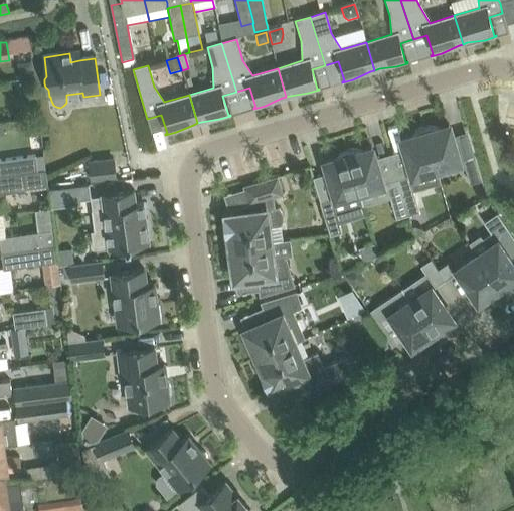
[(424,130),(423,130),(437,171),(460,164),(449,128),(438,131),(434,130),(429,130),(424,130)]
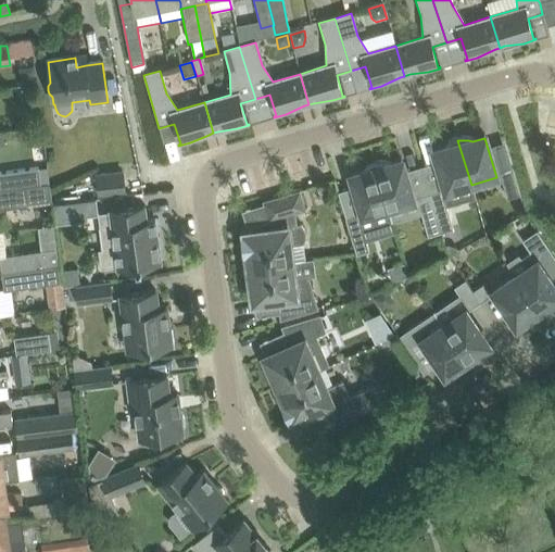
[(446,149),(434,153),(438,164),(445,190),(441,192),(446,209),(476,200),(471,185),(457,140),(457,141),(453,142),(450,146),(446,149)]
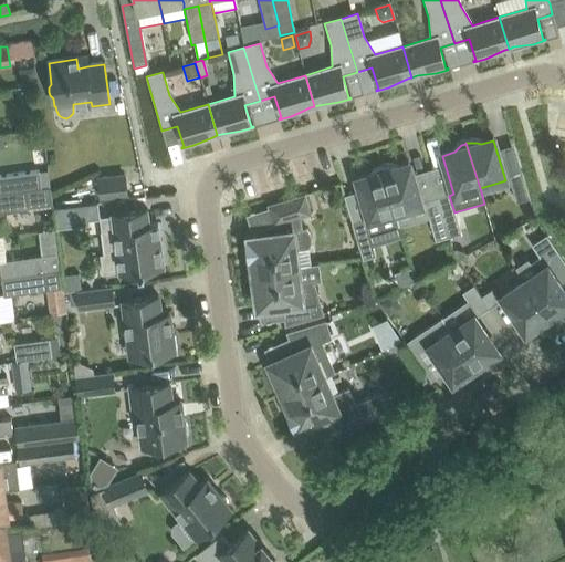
[(382,167),(395,214),(420,206),(408,166),(396,169),(391,168),(387,167),(383,168),(382,167)]
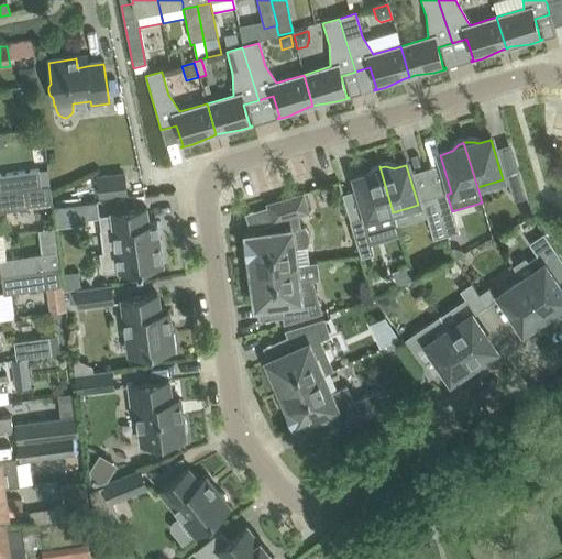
[(367,220),(363,221),(367,236),(397,227),(393,212),(379,166),(377,168),(374,170),(373,171),(371,173),(367,176),(355,179),(367,220)]
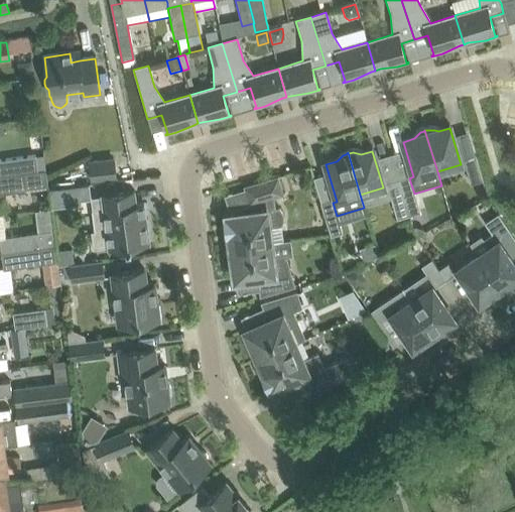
[(0,178),(37,173),(35,158),(0,162),(0,178)]
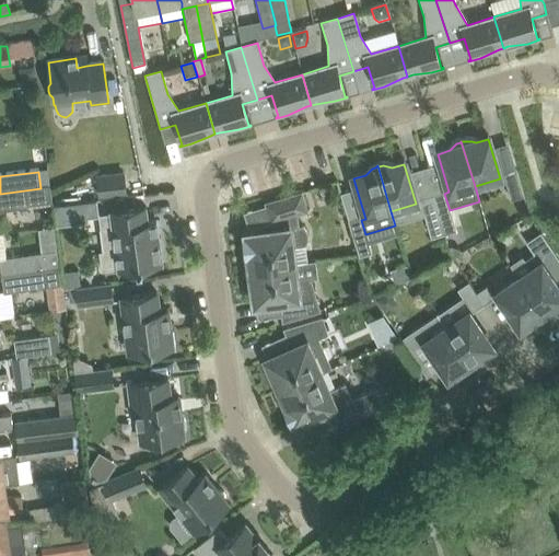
[(511,201),(522,198),(524,198),(516,172),(503,176),(511,201)]
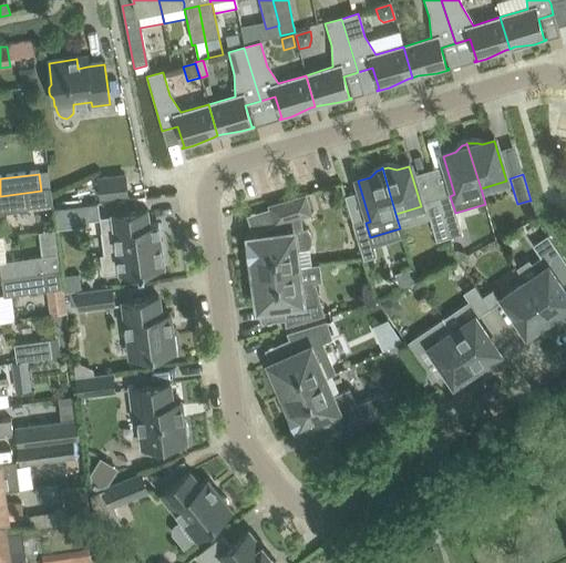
[(101,201),(127,197),(124,178),(99,182),(101,201)]
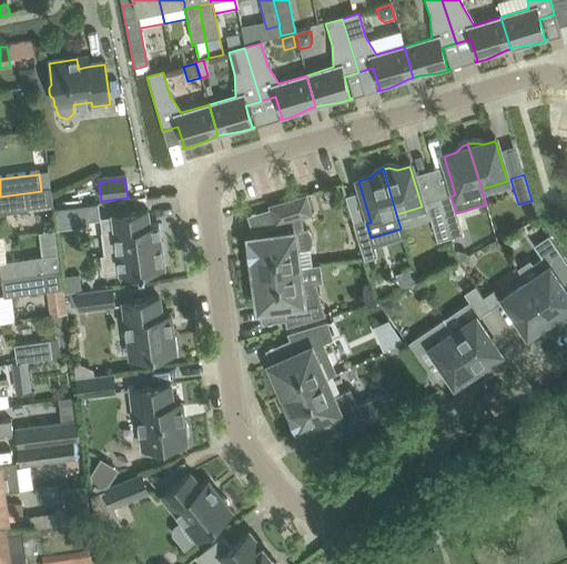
[(49,191),(41,191),(0,197),(0,217),(28,213),(28,211),(51,208),(49,191)]
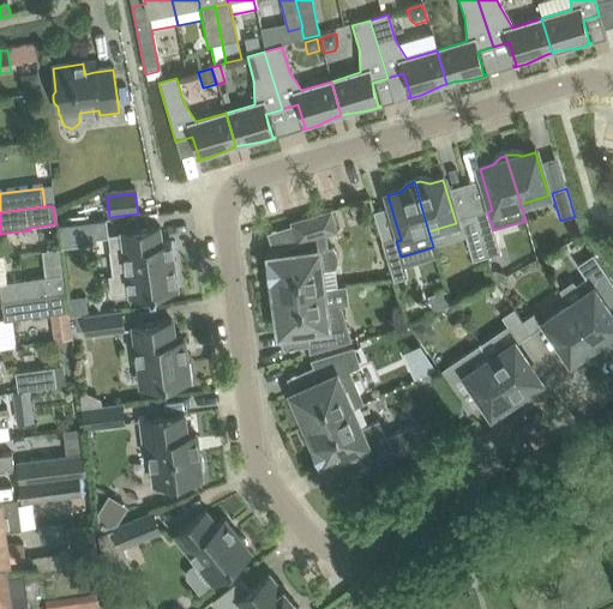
[(487,212),(474,216),(482,245),(486,259),(500,255),(497,240),(493,230),(487,212)]
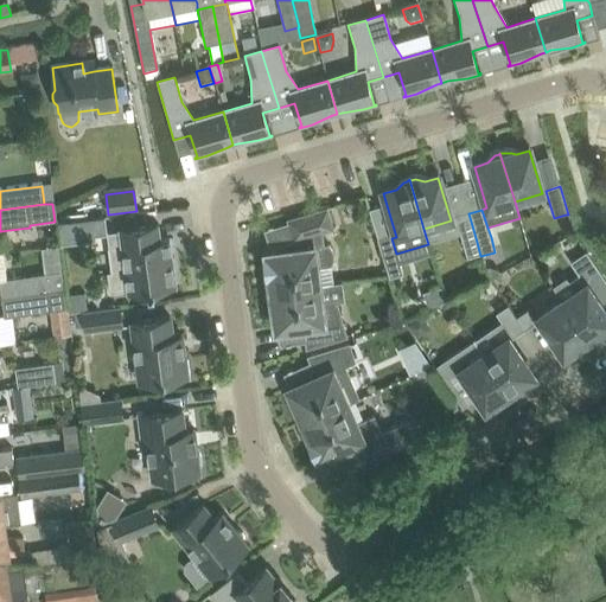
[(265,294),(321,287),(319,269),(331,268),(333,264),(335,257),(332,251),(329,247),(324,248),(321,235),(332,231),(326,211),(288,223),(297,253),(267,256),(269,279),(265,280),(267,293),(265,294)]
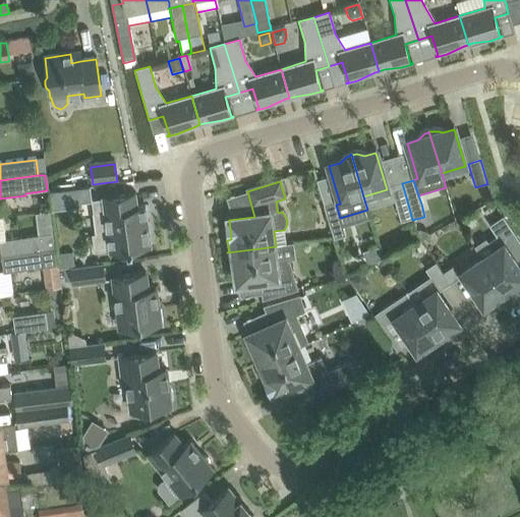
[(402,183),(390,186),(397,211),(400,223),(412,220),(409,208),(402,183)]
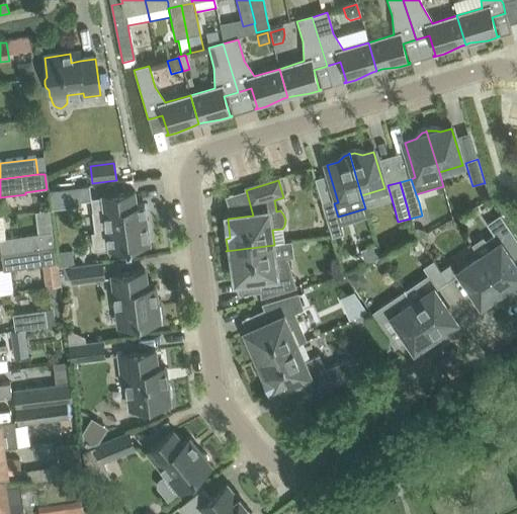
[(94,234),(91,235),(93,251),(108,249),(108,251),(149,246),(144,206),(136,207),(135,193),(102,198),(102,199),(104,211),(92,213),(94,234)]
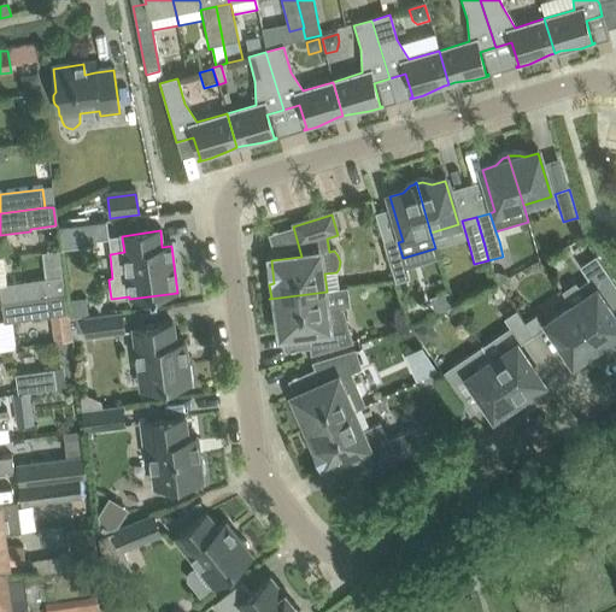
[(398,240),(383,245),(392,272),(396,284),(409,281),(406,269),(403,258),(398,242),(398,240)]
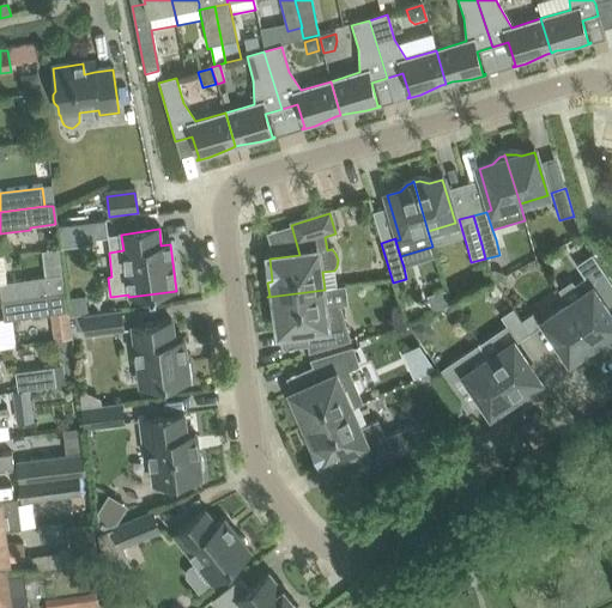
[(0,287),(2,305),(66,296),(60,250),(42,254),(44,280),(6,285),(2,259),(0,259),(0,287)]
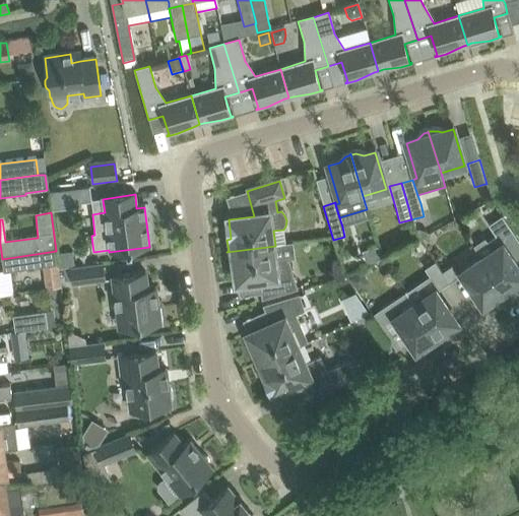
[(494,252),(481,261),(507,297),(507,296),(510,293),(512,289),(514,285),(518,281),(518,271),(515,266),(503,248),(517,239),(503,217),(502,218),(490,227),(497,238),(488,244),(494,252)]
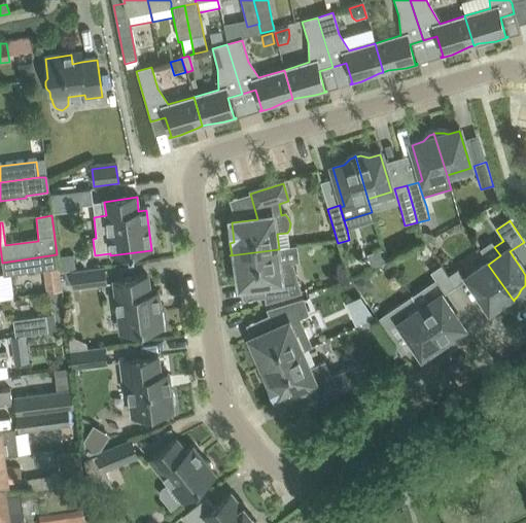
[(281,266),(279,249),(230,255),(230,256),(232,256),(233,269),(237,268),(240,287),(264,284),(267,304),(301,293),(291,263),(281,266)]
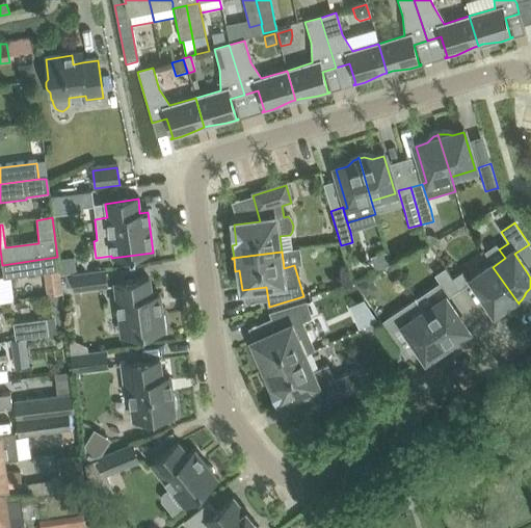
[(58,262),(57,257),(2,265),(3,281),(44,274),(47,298),(62,296),(60,276),(58,262)]
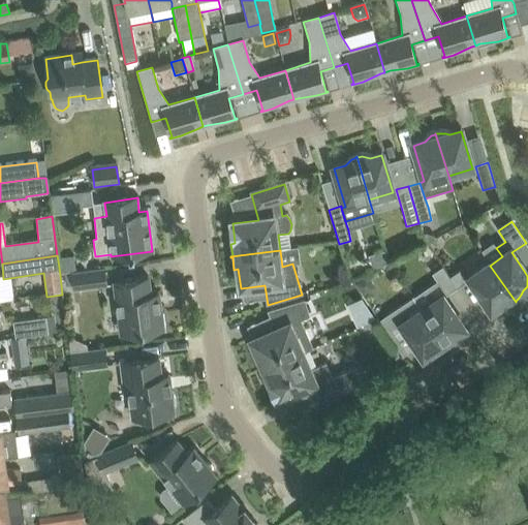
[(74,258),(58,260),(60,275),(71,274),(75,273),(74,258)]
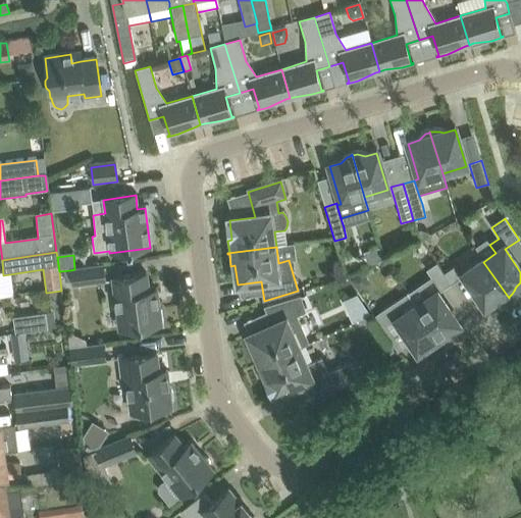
[(483,262),(463,275),(485,307),(495,301),(500,301),(504,300),(508,298),(508,299),(509,298),(483,262)]
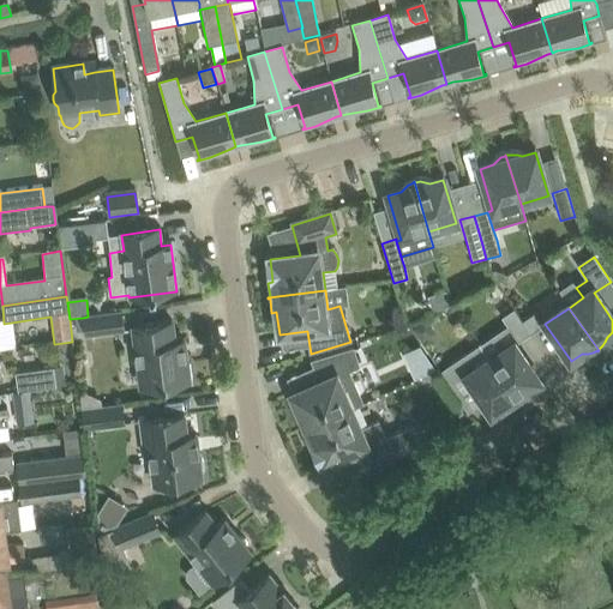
[(504,331),(480,347),(516,399),(539,383),(515,347),(518,344),(530,336),(522,324),(514,312),(502,319),(508,329),(504,331)]
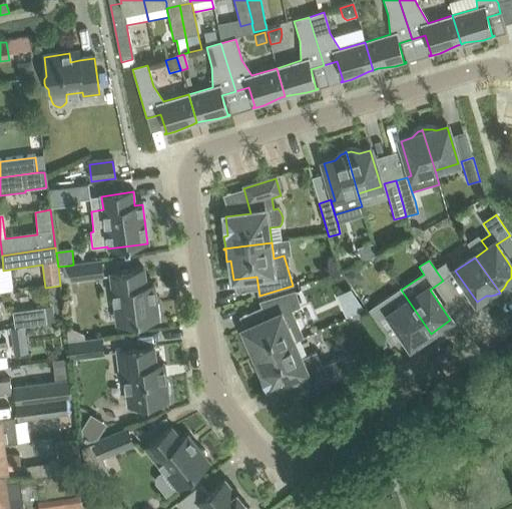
[(73,265),(69,266),(71,284),(103,279),(101,262),(73,265)]
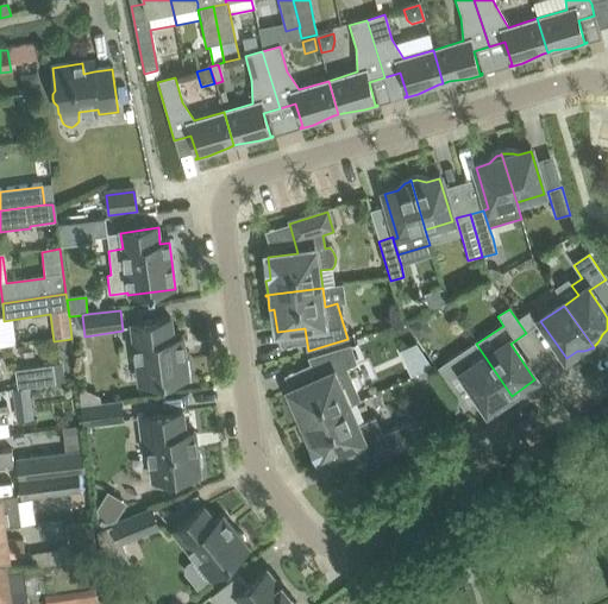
[(518,321),(526,333),(538,325),(530,313),(518,321)]
